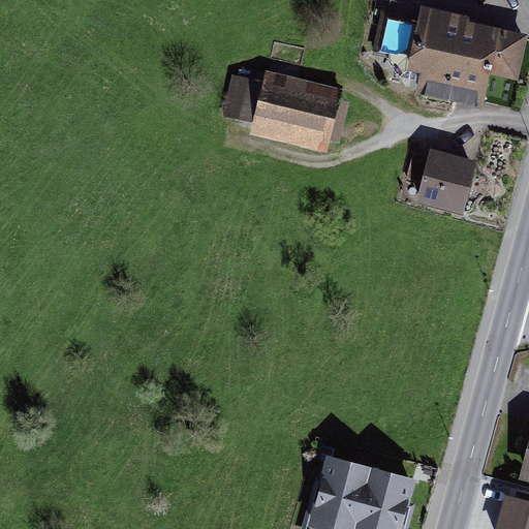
[(528,30),(471,19),(467,12),(421,2),(416,22),(389,16),(381,49),(391,51),(389,58),(399,72),(408,66),(421,68),(416,91),(484,104),(490,73),(519,79),(528,30)]
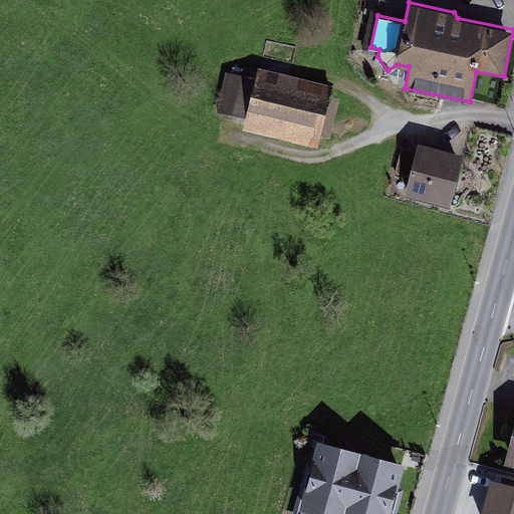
[(333,84),(258,67),(257,74),(225,71),(217,112),(247,115),(244,129),(317,146),(320,135),(330,137),(340,96),(331,94),(333,84)]
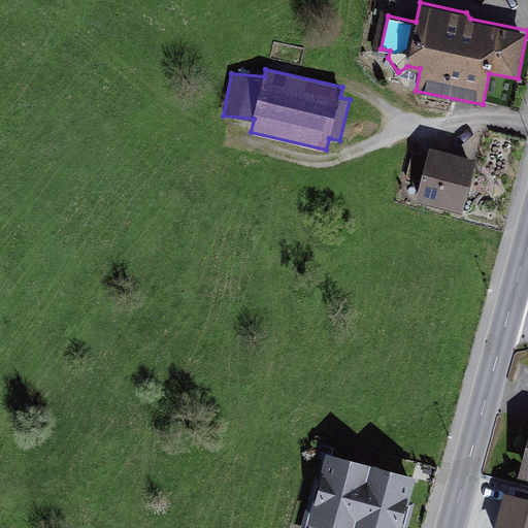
[(477,158),(430,145),(428,156),(415,153),(407,177),(420,180),(416,199),(463,211),(477,158)]
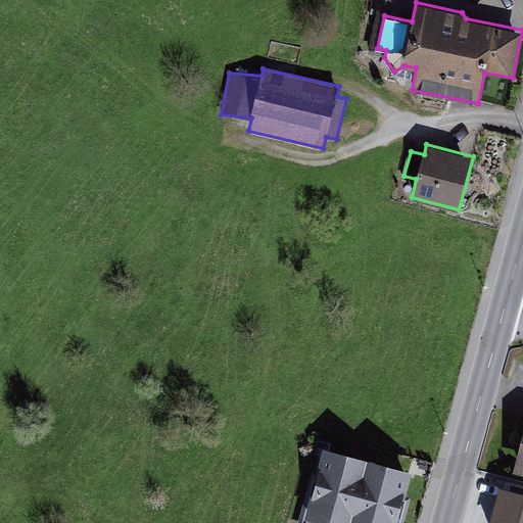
[(522,431),(513,469),(522,472),(522,431)]
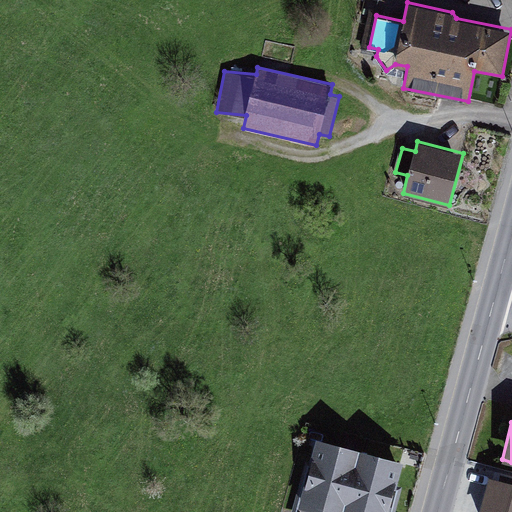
[(403,461),(316,437),(309,465),(304,464),(291,511),(395,511),(403,486),(397,485),(403,461)]
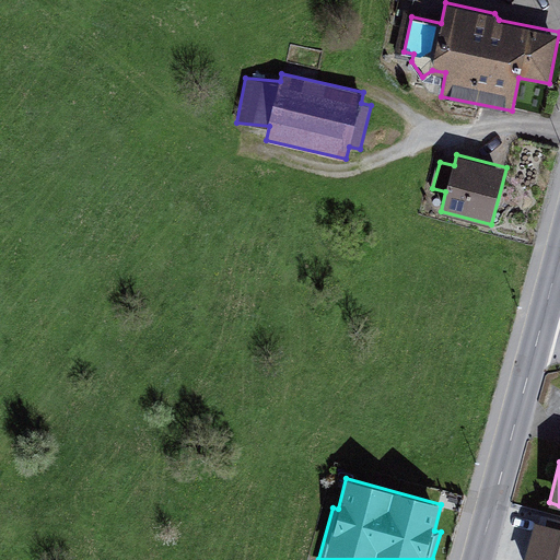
[(559,559),(559,525),(535,520),(523,559),(559,559)]
